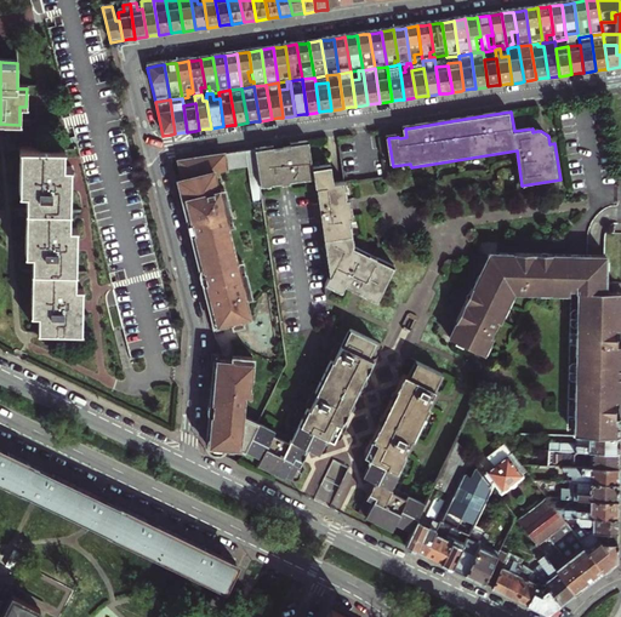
[(260,152),(255,153),(261,192),(314,182),(318,207),(313,207),(315,226),(320,226),(329,280),(325,287),(342,296),(345,290),(360,298),(360,297),(376,304),(394,269),(354,250),(352,238),(349,221),(353,220),(351,201),(347,203),(345,184),(334,187),(332,181),(331,167),(313,171),(309,144),(298,146),(260,152)]
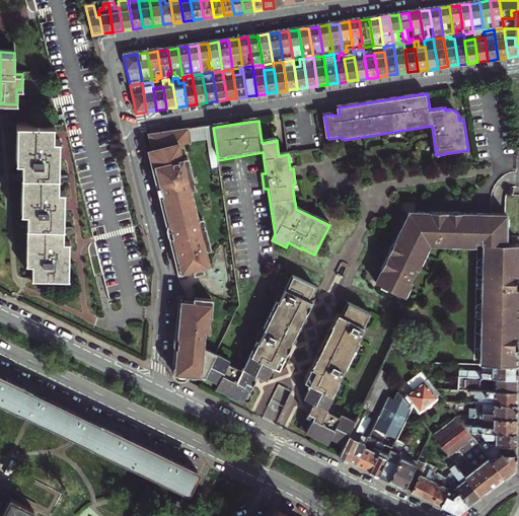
[(31,268),(31,282),(68,282),(68,244),(63,244),(63,194),(57,194),(58,142),(53,143),(53,128),(16,127),(16,164),(21,164),(21,216),(26,216),(26,267),(31,268)]
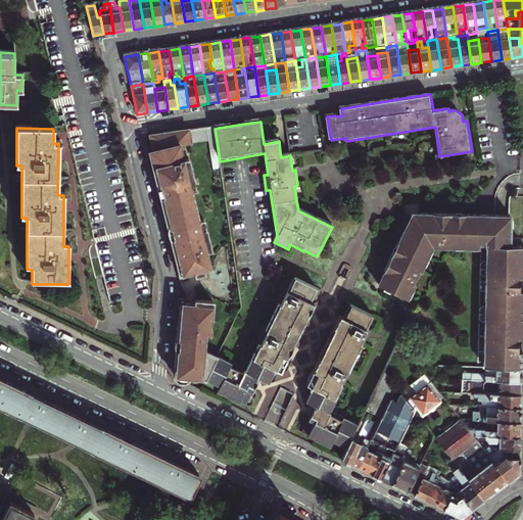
[(220,161),(215,129),(206,130),(208,144),(212,174),(221,173),(220,161)]
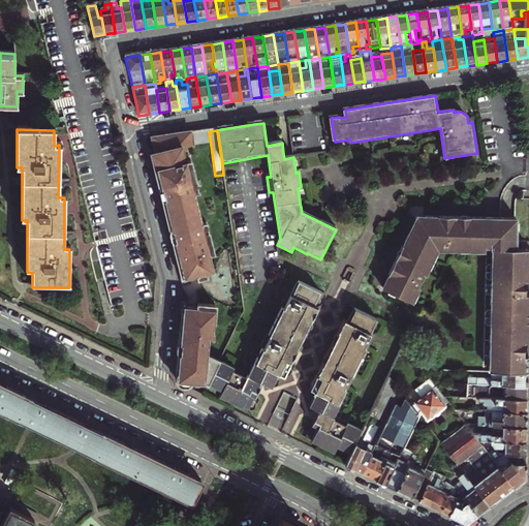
[(211,146),(209,131),(155,140),(154,142),(153,143),(153,145),(153,146),(157,163),(152,164),(156,182),(162,181),(163,186),(163,187),(162,187),(162,188),(161,188),(160,190),(159,191),(159,192),(159,194),(172,245),(174,247),(175,249),(177,250),(178,250),(180,250),(180,253),(181,256),(175,257),(179,275),(185,273),(186,280),(197,278),(198,281),(206,279),(206,276),(213,274),(209,257),(214,256),(207,226),(201,227),(193,195),(198,194),(191,164),(186,165),(183,151),(193,148),(211,146)]
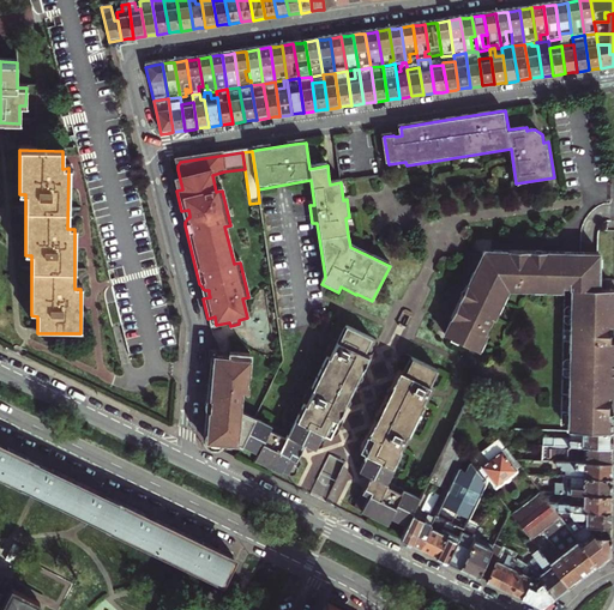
[(444,336),(479,354),(487,336),(485,334),(492,321),(494,322),(510,290),(527,290),(527,293),(565,294),(565,289),(571,289),(571,291),(573,291),(569,434),(571,434),(612,435),(613,416),(609,416),(609,400),(613,400),(613,375),(613,345),(612,345),(612,330),(613,328),(613,293),(607,293),(607,283),(600,283),(600,276),(601,261),(601,257),(493,253),(493,255),(486,255),(444,336)]
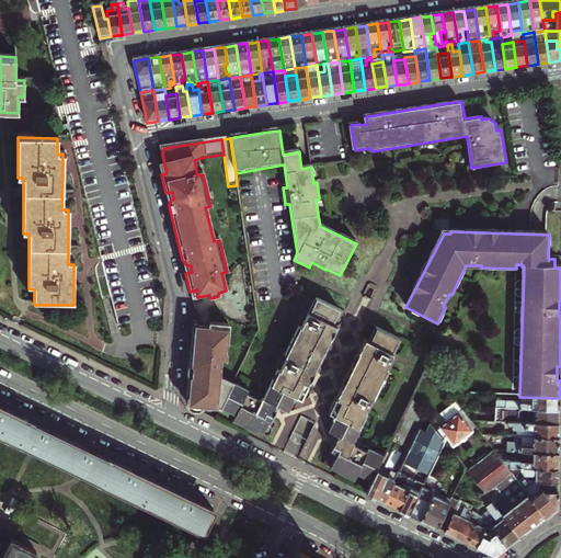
[(220,378),(221,359),(227,359),(229,326),(210,323),(210,328),(197,327),(197,333),(191,333),(190,346),(189,353),(196,353),(195,360),(193,360),(190,363),(187,366),(187,374),(189,378),(187,405),(187,407),(189,408),(190,410),(192,412),(195,412),(197,412),(201,411),(203,410),(204,409),(205,407),(216,407),(236,417),(232,423),(264,439),(275,414),(278,409),(287,413),(293,402),(297,402),(297,400),(302,402),(308,389),(331,344),(339,329),(334,327),(341,312),(317,300),(309,314),(305,312),(297,328),(299,329),(286,356),(284,355),(276,371),(278,372),(264,400),(263,400),(263,399),(249,391),(248,393),(220,378)]
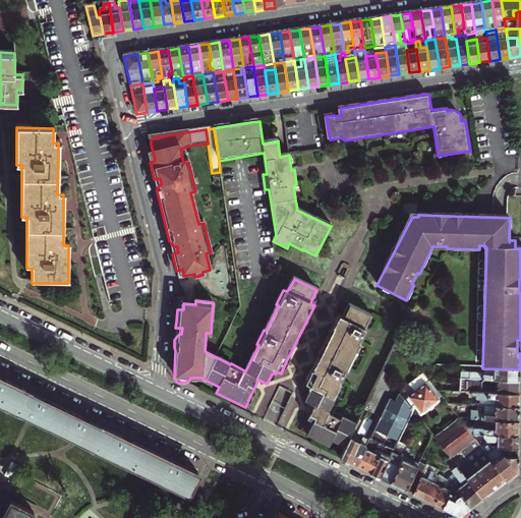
[(333,442),(346,448),(357,425),(343,419),(344,418),(330,412),(330,413),(329,412),(342,385),(344,386),(350,372),(348,371),(361,345),(363,345),(369,332),(365,330),(372,317),(349,305),(343,319),(339,317),(332,330),(312,370),(305,385),(310,388),(309,389),(310,392),(305,402),(314,406),(312,411),(301,434),(331,448),(333,442)]
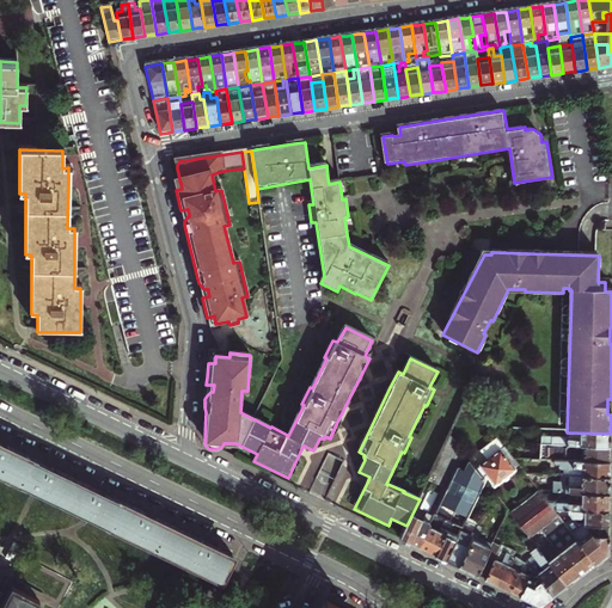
[(542,447),(610,448),(610,442),(610,434),(569,433),(568,440),(542,440),(542,447)]
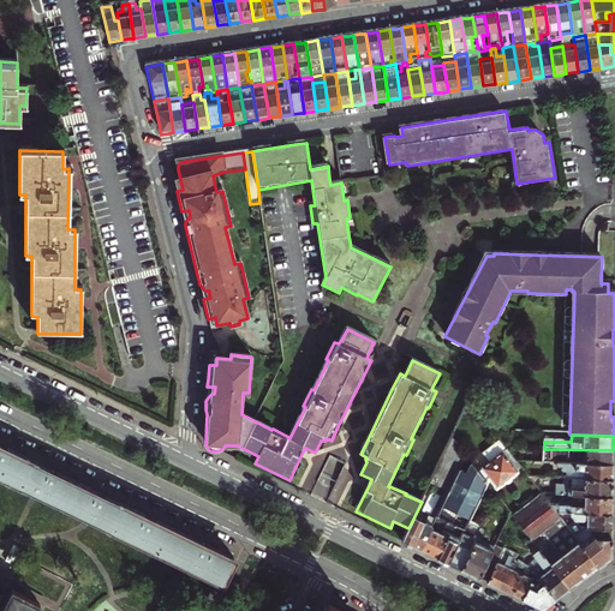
[(452,438),(422,502),(408,528),(402,543),(412,547),(421,552),(430,531),(434,523),(466,457),(452,438)]
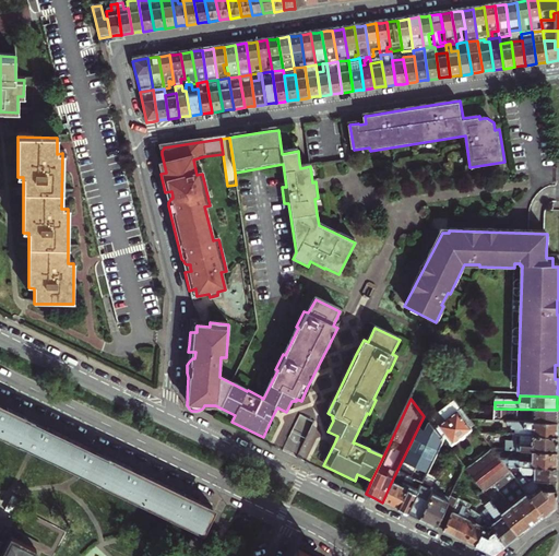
[(438,427),(452,445),(471,430),(470,429),(474,427),(455,404),(453,406),(454,409),(441,418),(444,423),(438,427)]
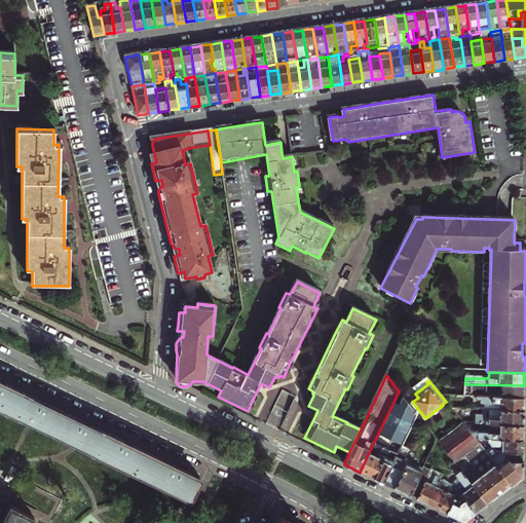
[(0,383),(0,409),(189,501),(198,480),(130,447),(100,433),(67,416),(36,402),(5,386),(0,383)]
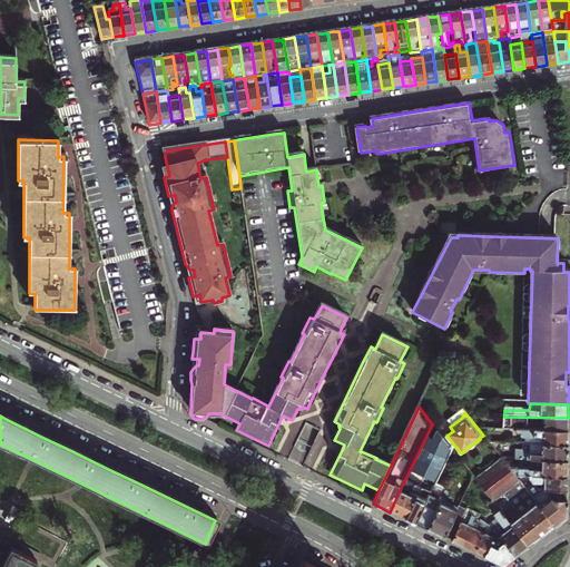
[(516,431),(568,432),(568,426),(568,418),(504,417),(503,417),(502,431),(516,431)]
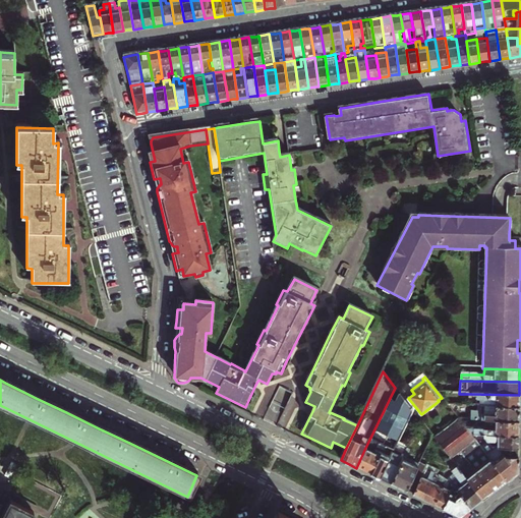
[(412,410),(395,388),(367,444),(370,445),(372,441),(393,450),(412,410)]
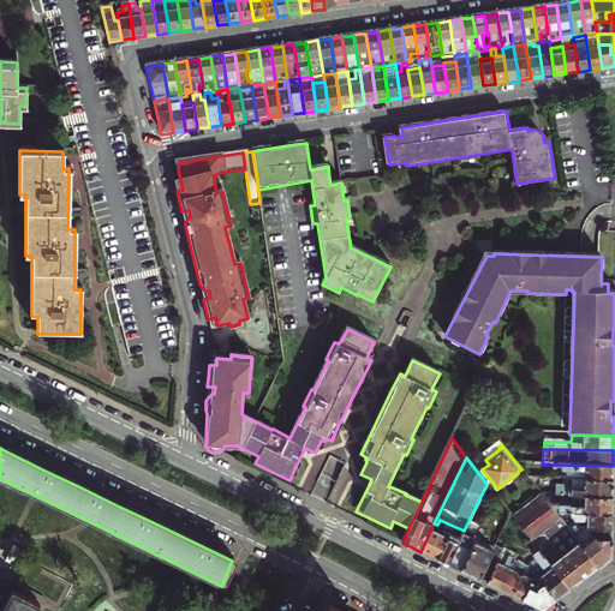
[(566,479),(613,480),(611,473),(613,466),(556,465),(555,468),(561,468),(561,472),(563,474),(566,474),(566,479)]
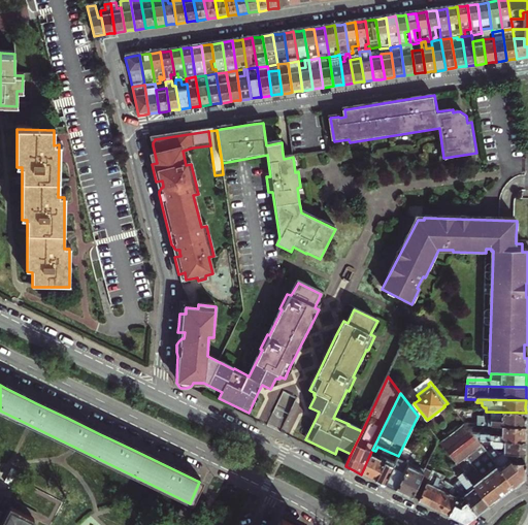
[(489,427),(525,427),(525,419),(526,413),(485,412),(485,418),(476,418),(476,421),(473,421),(473,426),(489,427)]
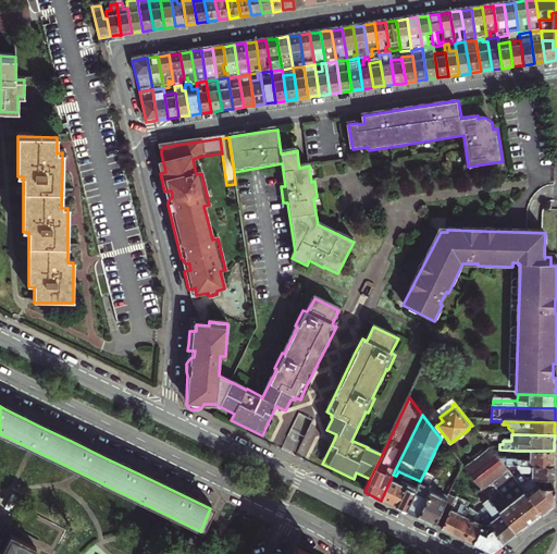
[(478,487),(515,534),(520,530),(524,527),(508,505),(507,504),(506,502),(504,487),(504,482),(512,477),(508,471),(503,465),(498,458),(491,448),(465,469),(478,487)]
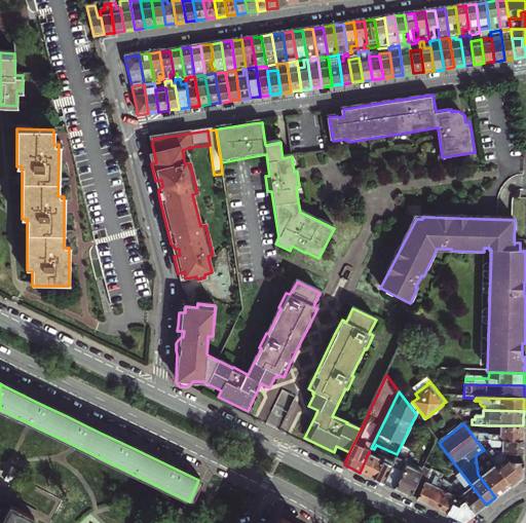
[(486,439),(523,440),(523,432),(523,425),(487,425),(487,431),(485,431),(485,432),(480,432),(479,433),(471,433),(475,439),(486,439)]
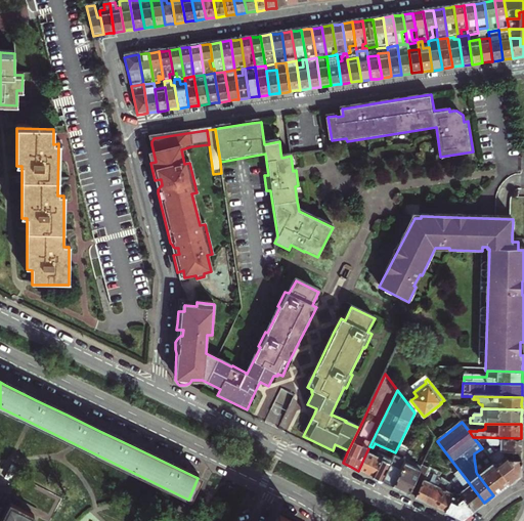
[(501,450),(520,450),(521,444),(521,438),(484,437),(485,438),(494,450),(501,450)]
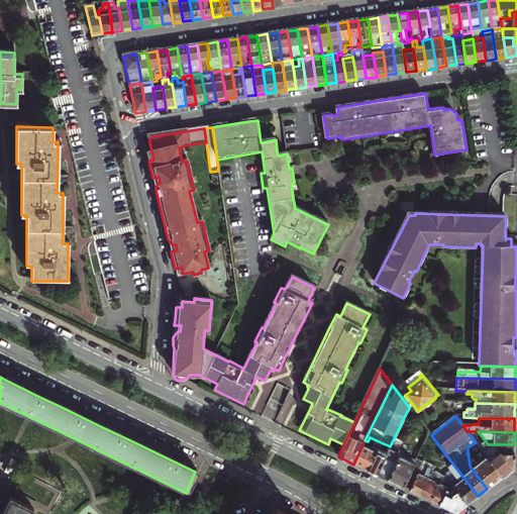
[(476,442),(502,477),(508,473),(513,469),(513,456),(513,444),(495,444),(495,447),(496,447),(497,448),(495,450),(494,449),(491,449),(488,444),(479,432),(472,437),(476,442)]
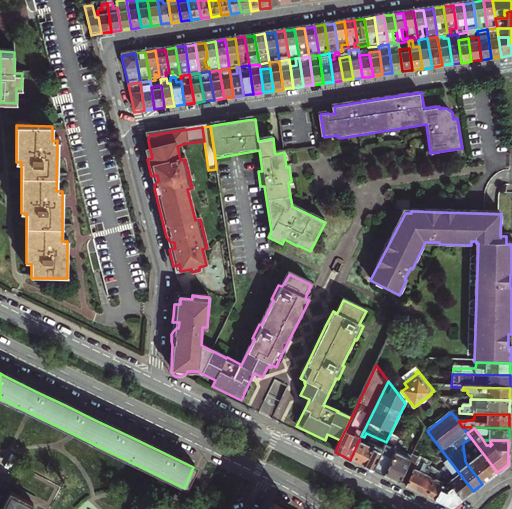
[(467,464),(482,484),(489,479),(497,472),(471,438),(463,443),(463,447),(465,445),(475,458),(467,464)]
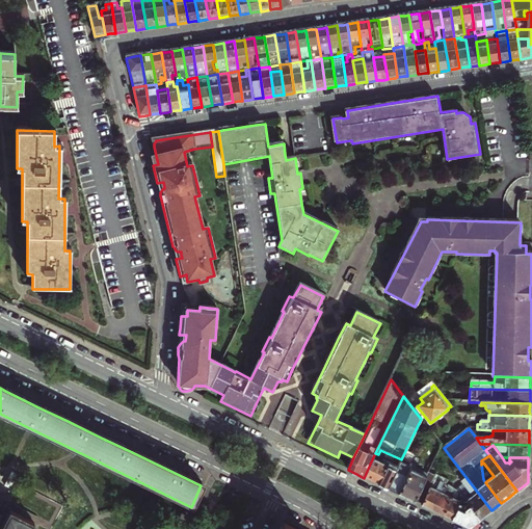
[(372,459),(364,478),(367,479),(374,482),(387,488),(397,468),(382,460),(380,464),(372,459)]
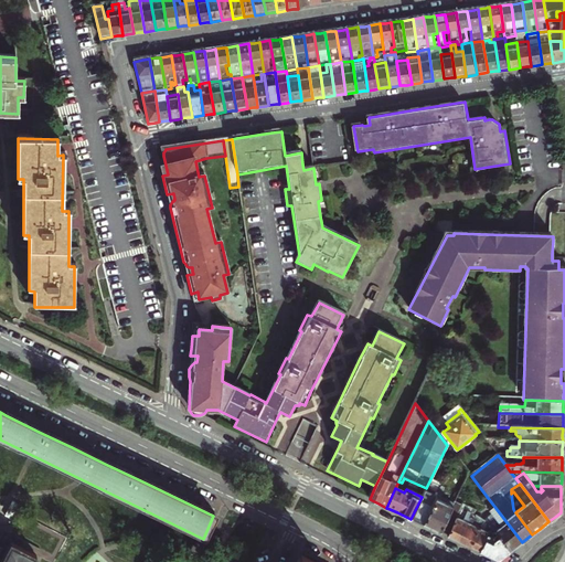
[(441,489),(424,526),(432,529),(440,533),(452,508),(441,502),(447,491),(441,489)]
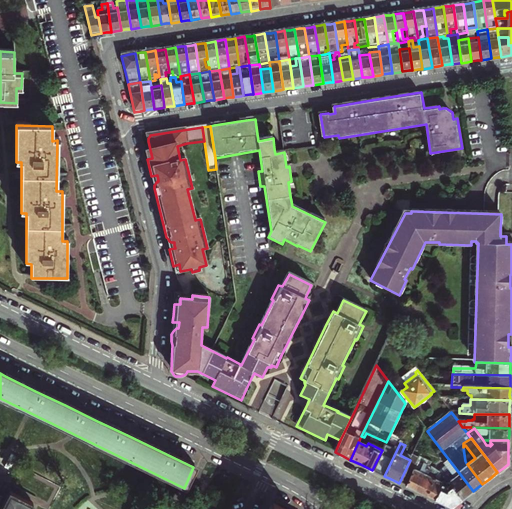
[(382,450),(372,470),(377,472),(381,474),(388,459),(390,449),(384,446),(382,450)]
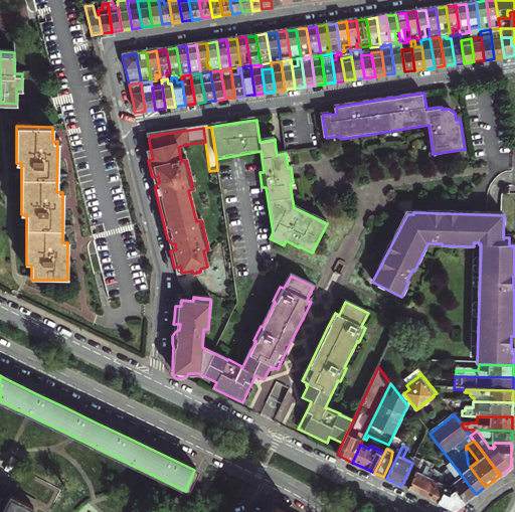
[(454,490),(464,503),(469,499),(476,494),(442,450),(437,454),(446,464),(445,465),(451,473),(445,478),(448,483),(451,485),(454,490)]
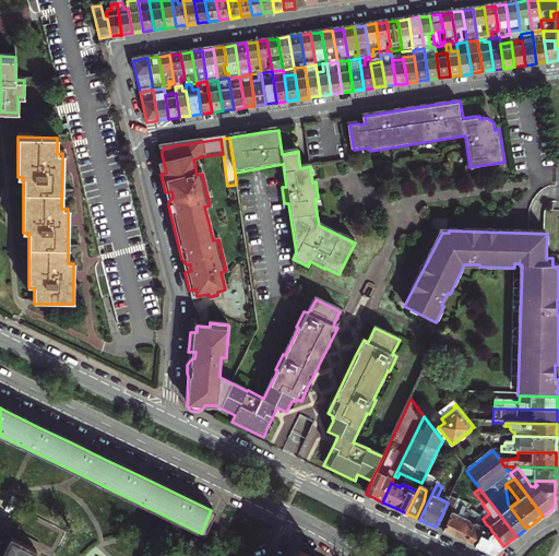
[(450,498),(448,503),(436,528),(439,530),(442,531),(458,501),(450,498)]
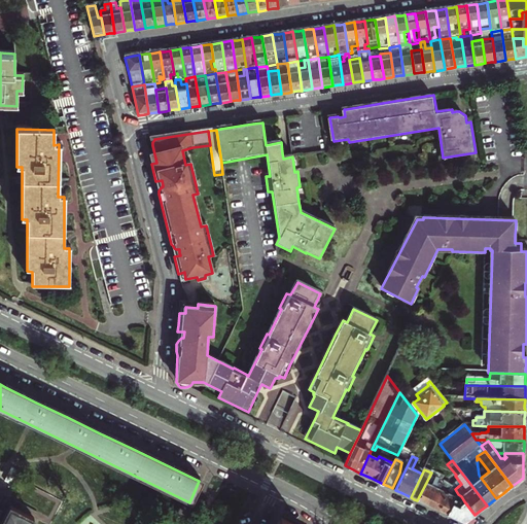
[(432,472),(431,473),(417,500),(424,503),(428,505),(438,485),(442,479),(443,480),(444,478),(432,472)]
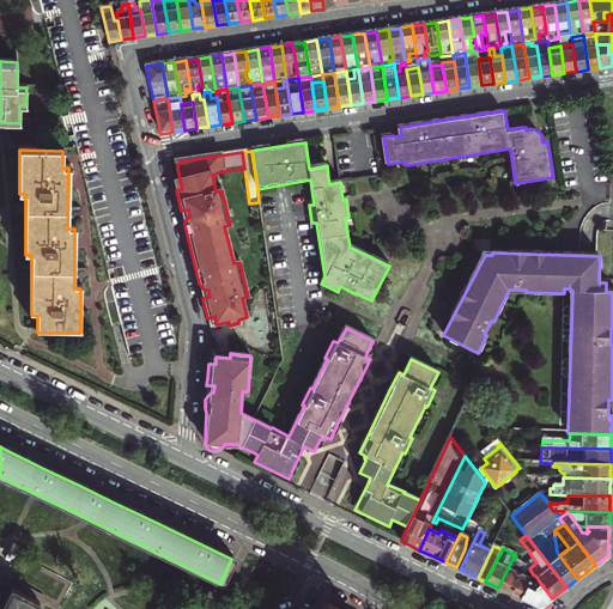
[(516,566),(510,564),(498,588),(503,590),(510,594),(520,574),(514,572),(516,566)]
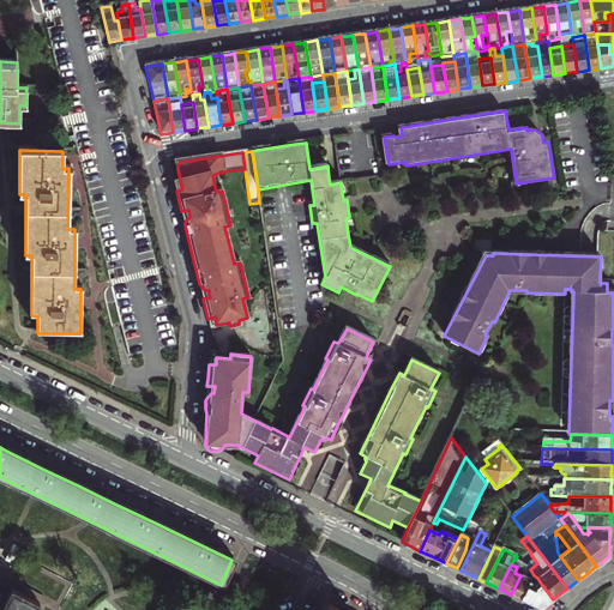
[(524,566),(521,575),(511,595),(517,598),(522,601),(530,584),(533,579),(534,575),(530,569),(524,566)]
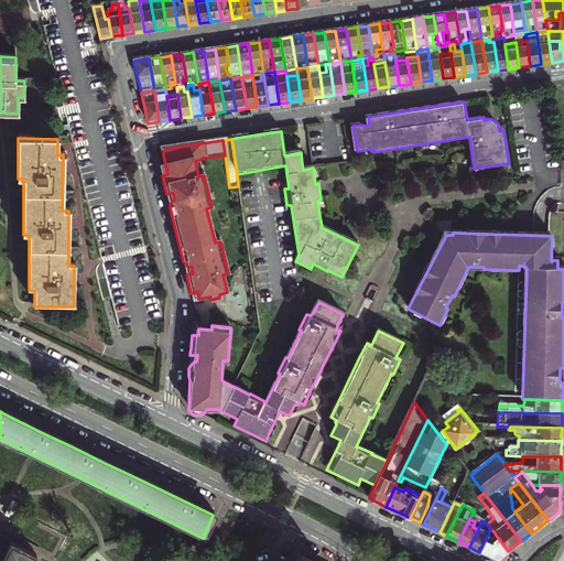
[(494,540),(487,537),(479,552),(497,560),(501,556),(508,551),(497,537),(494,540)]
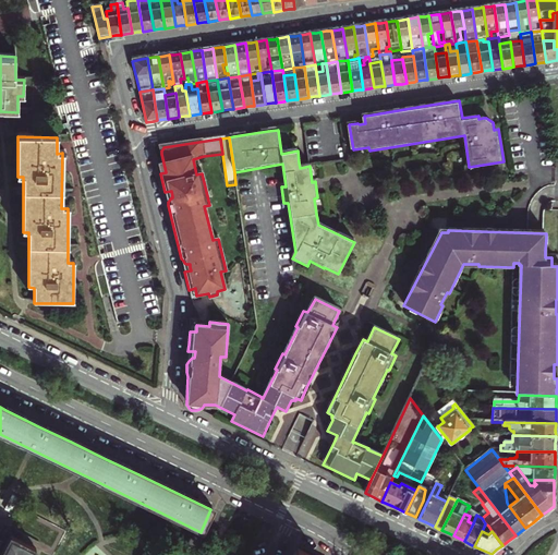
[(33,554),(34,552),(12,541),(4,554),(33,554)]
